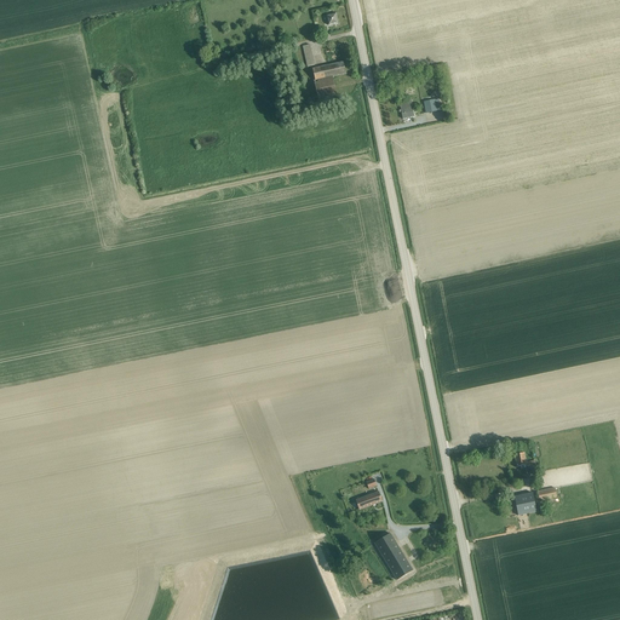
[(328,26),(338,24),(336,13),(326,16),(328,26)]
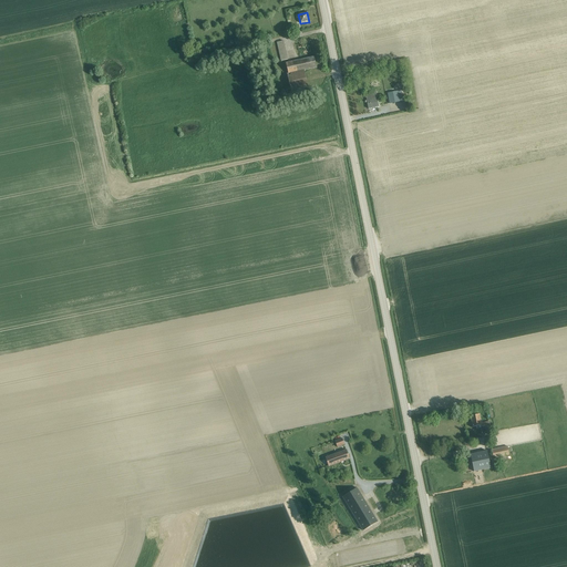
[(281,61),(288,60),(284,41),(277,42),(281,61)]
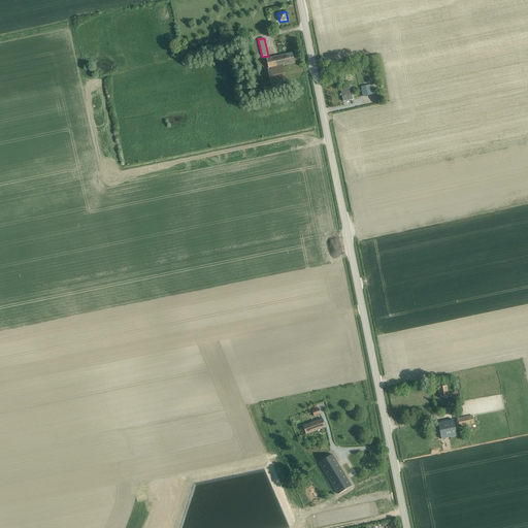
[(295,63),(292,53),(266,59),(268,69),(295,63)]
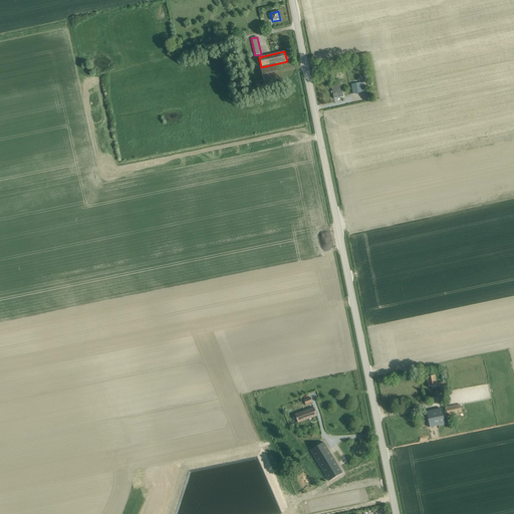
[(363,82),(351,85),(353,94),(365,91),(363,82)]
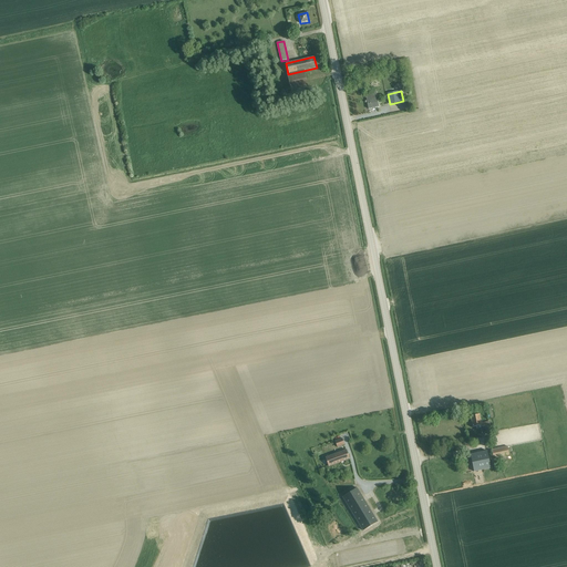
[(379,106),(377,100),(378,100),(375,92),(366,94),(367,99),(369,99),(370,102),(371,101),(371,103),(368,104),(369,109),(379,106)]
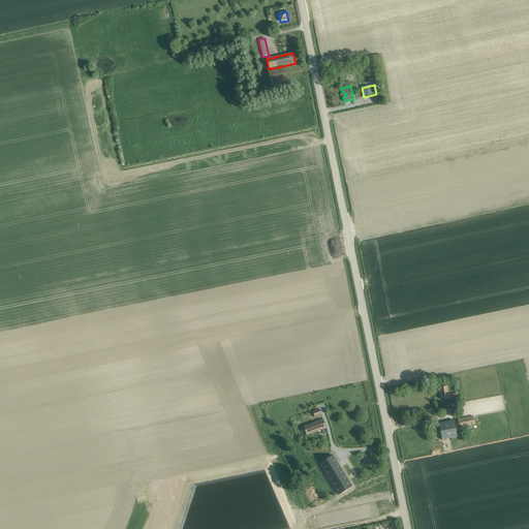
[(447,386),(439,389),(441,399),(447,398),(448,399),(457,398),(456,393),(448,395),(447,386)]
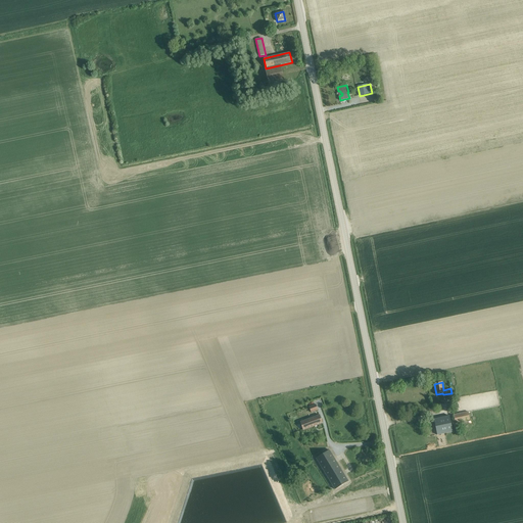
[(311,413),(318,411),(316,405),(308,407),(311,413)]
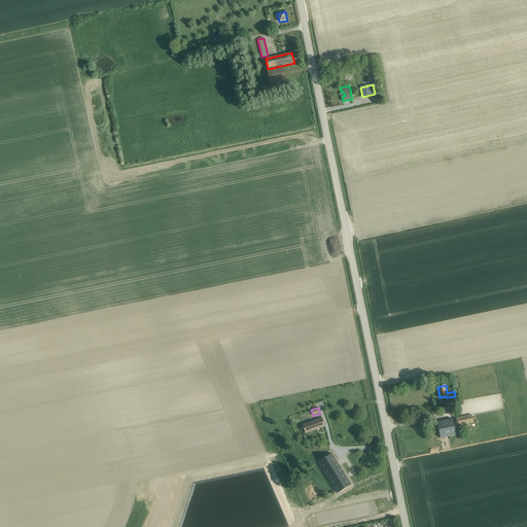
[(457,418),(459,426),(473,423),(471,415),(457,418)]
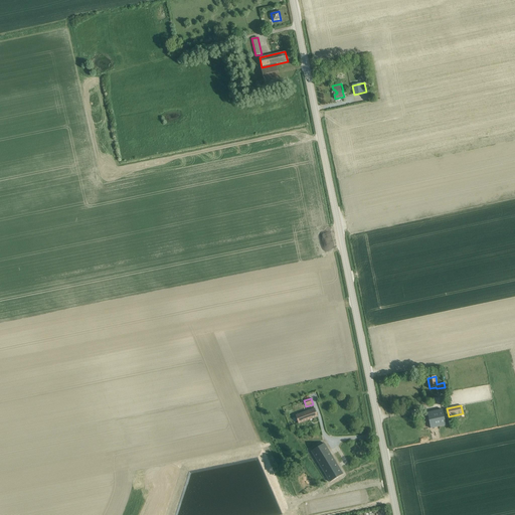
[(298,423),(317,416),(315,408),(296,415),(298,423)]
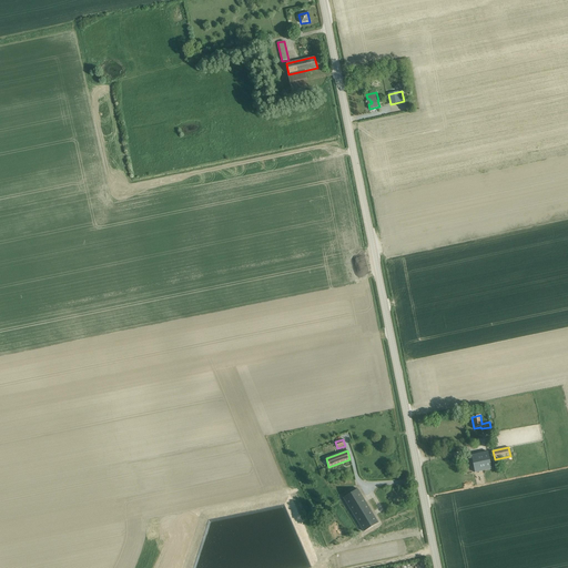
[(475,473),(492,469),(488,452),(472,455),(475,473)]
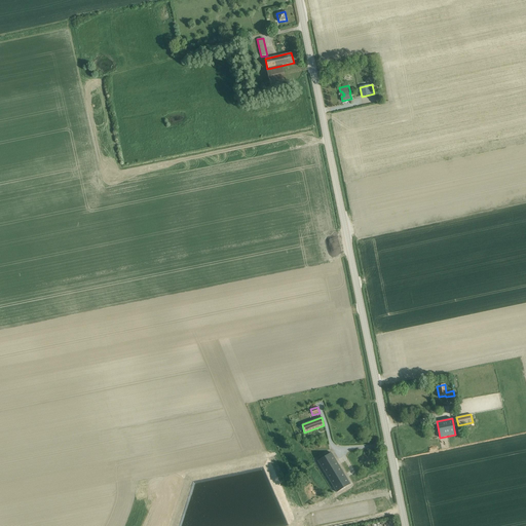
[(337,492),(350,484),(331,453),(317,461),(337,492)]
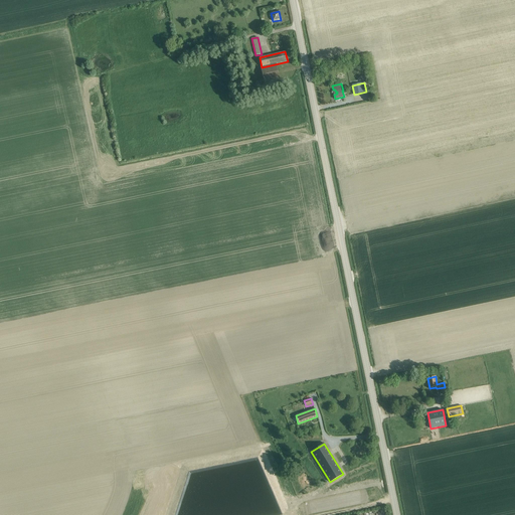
[(305,481),(302,483),(307,492),(316,488),(308,474),(303,477),(305,481)]
